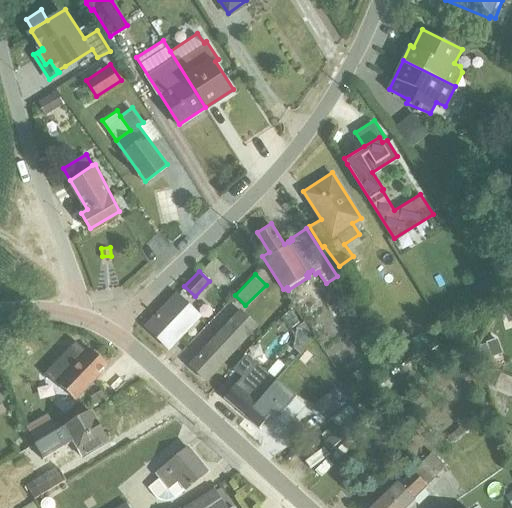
[(177,293),(146,325),(168,346),(199,314),(177,293)]
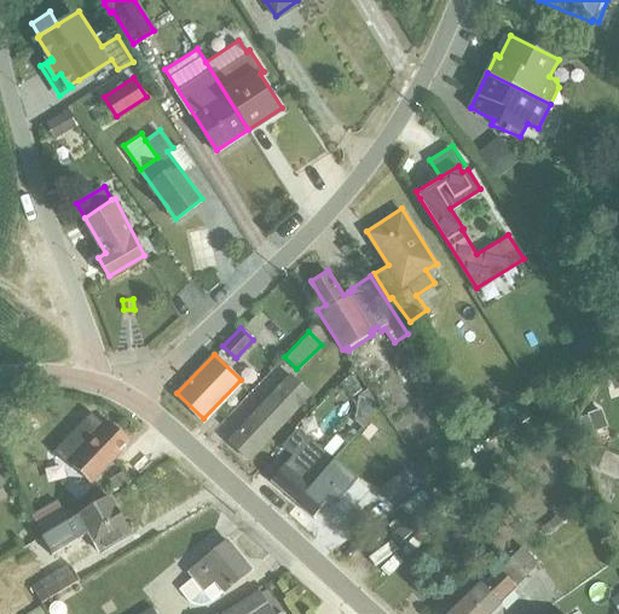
[(352,364),(342,372),(360,400),(357,403),(354,420),(362,424),(379,405),(352,364)]
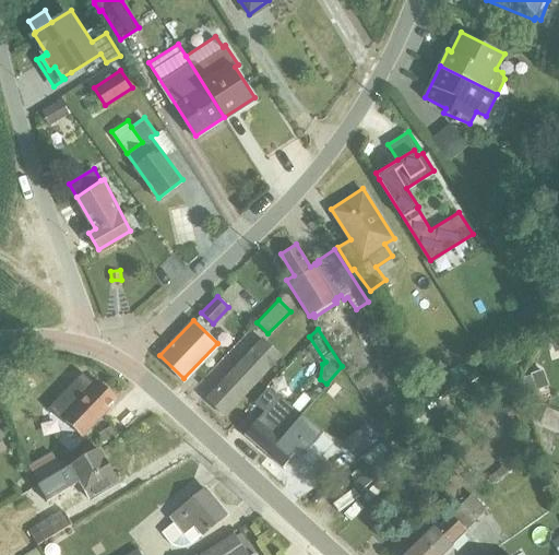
[(558,335),(546,340),(549,350),(558,346),(558,335)]
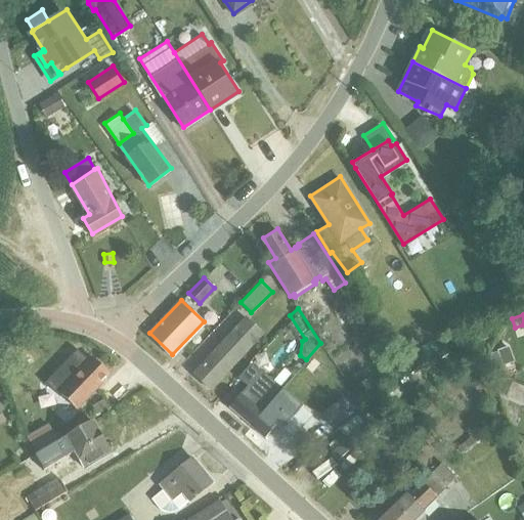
[(211,387),(263,331),(247,315),(193,372),(211,387)]
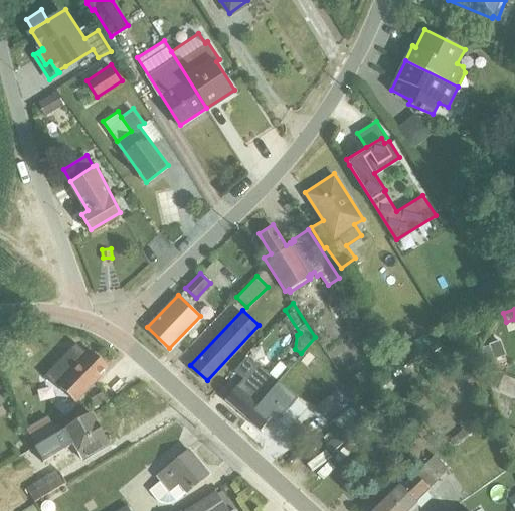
[(489,343),(482,345),(487,360),(506,353),(500,338),(489,342),(489,343)]
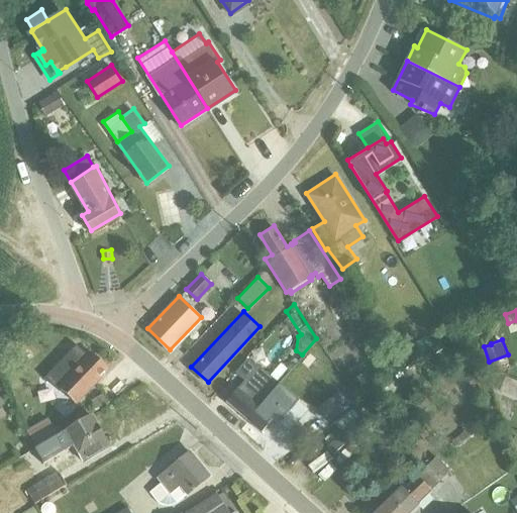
[(75,370),(73,368),(58,385),(74,401),(108,367),(93,351),(75,370)]
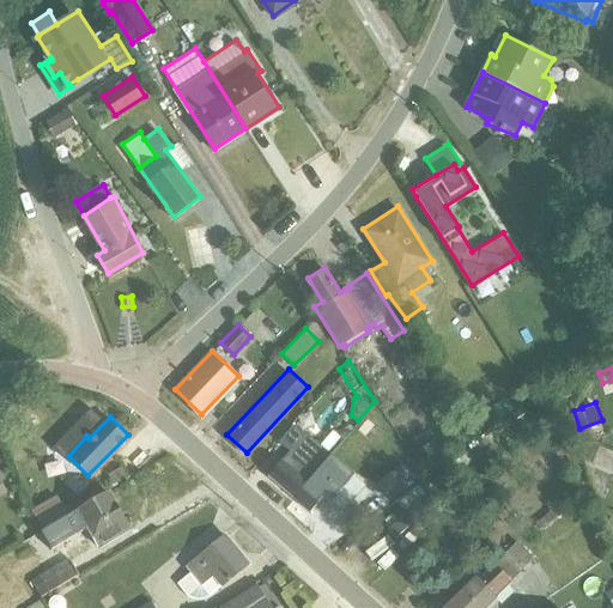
[(332,453),(305,430),(303,432),(293,424),(279,441),(290,449),(268,474),(295,497),(332,453)]
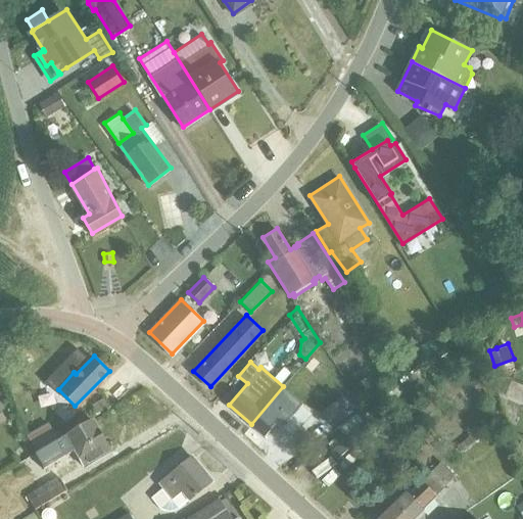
[(67,365),(51,381),(58,389),(75,371),(67,365)]
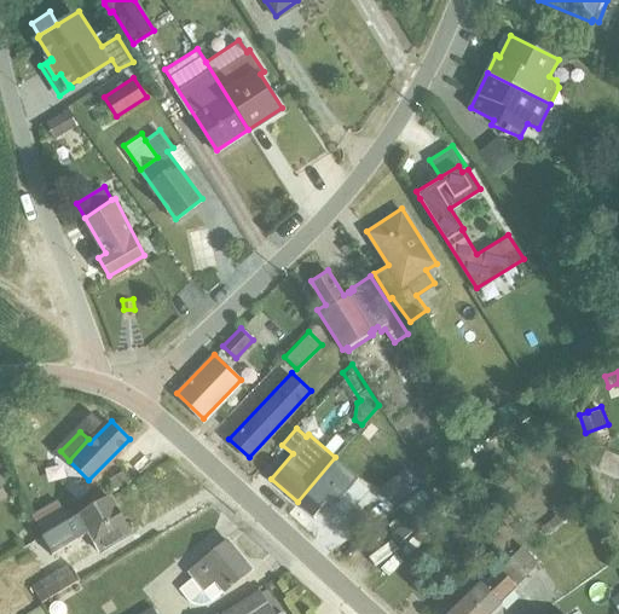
[(368,487),(357,479),(358,478),(335,457),(298,502),(313,515),(325,500),(334,507),(335,504),(346,514),(368,487)]
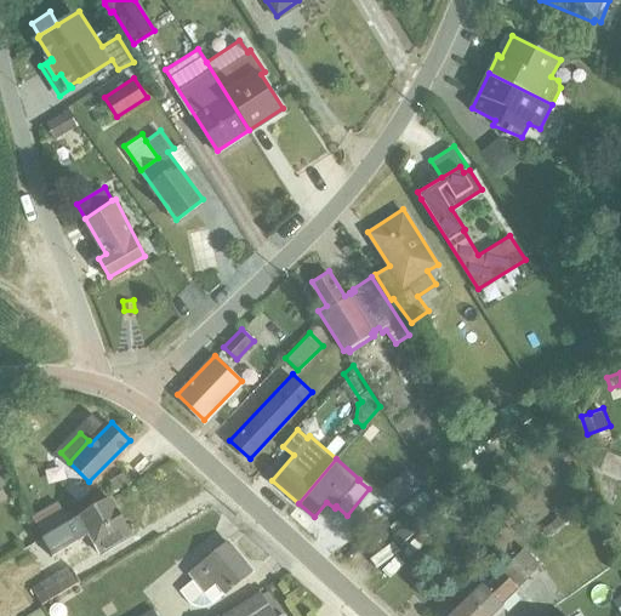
[(388,500),(416,478),(408,467),(380,489),(388,500)]
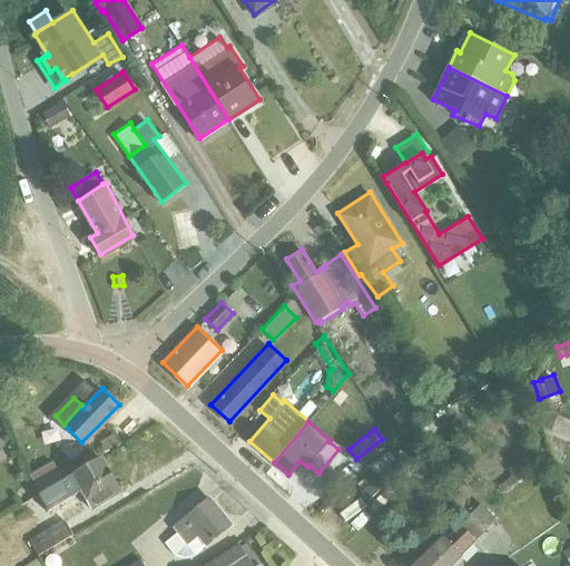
[(372,470),(393,458),(386,447),(365,459),(372,470)]
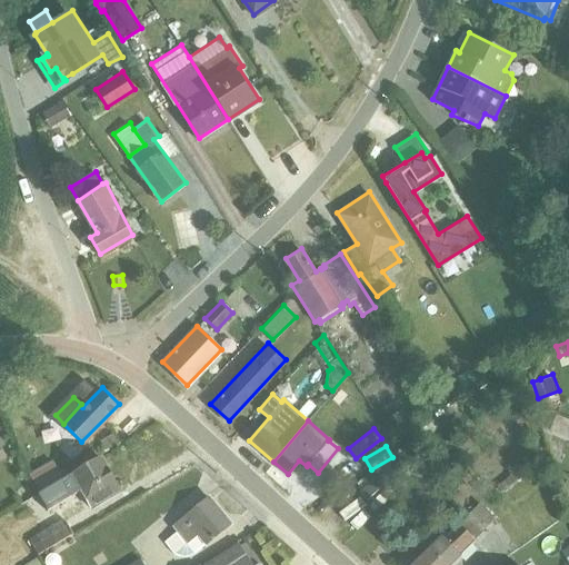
[(90,506),(120,488),(101,456),(28,499),(36,516),(48,508),(48,507),(79,488),(90,506)]
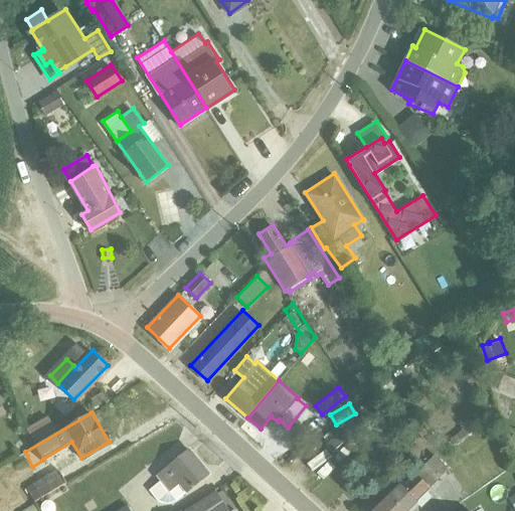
[(463,428),(449,437),(454,443),(474,428),(465,416),(459,421),(463,428)]
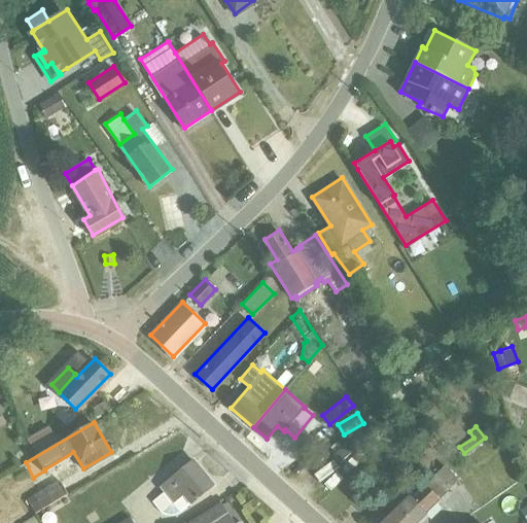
[(343,460),(353,472),(376,452),(365,441),(343,460)]
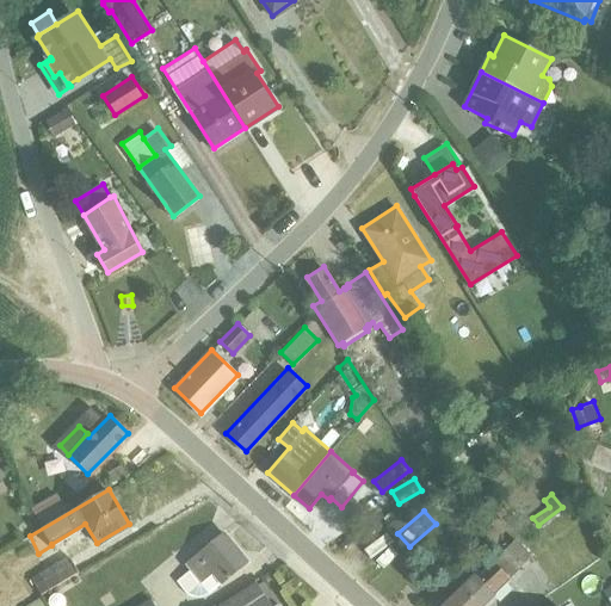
[(381,513),(365,527),(376,539),(366,548),(383,568),(409,546),(381,513)]
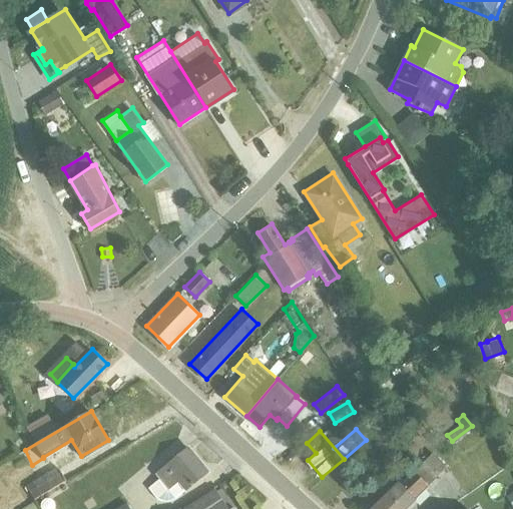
[(159,477),(148,486),(157,496),(163,499),(169,498),(174,496),(208,470),(188,446),(155,473),(159,477)]
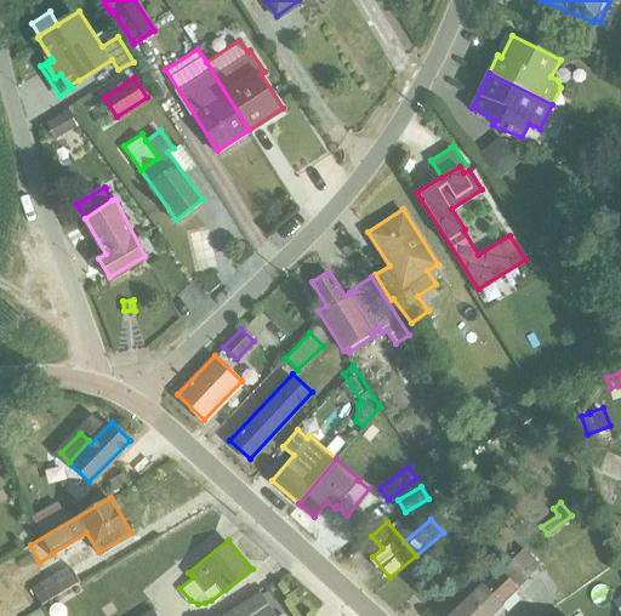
[(490,615),(503,604),(502,603),(541,563),(524,546),(451,615),(490,615)]
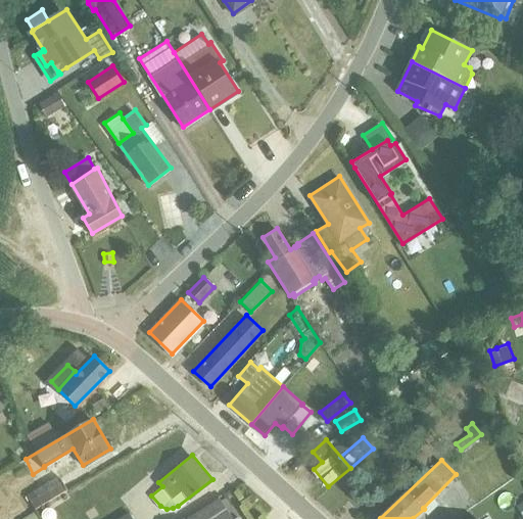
[(35,508),(66,488),(58,474),(26,492),(35,508)]
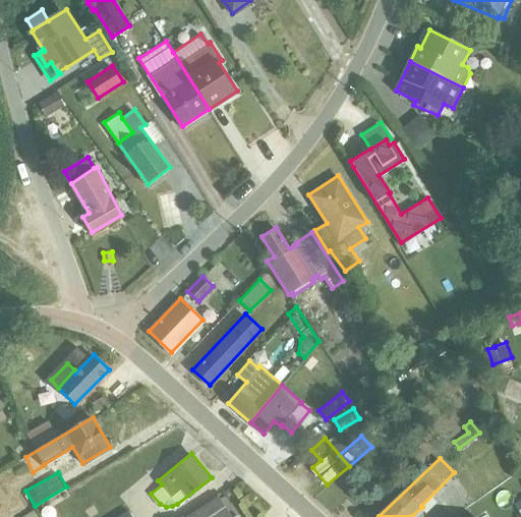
[(232,516),(237,514),(225,496),(221,498),(219,496),(186,516),(232,516)]
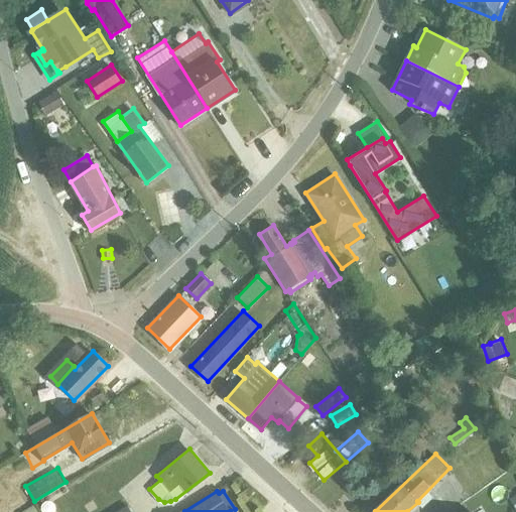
[(53,492),(41,497),(46,511),(58,506),(53,492)]
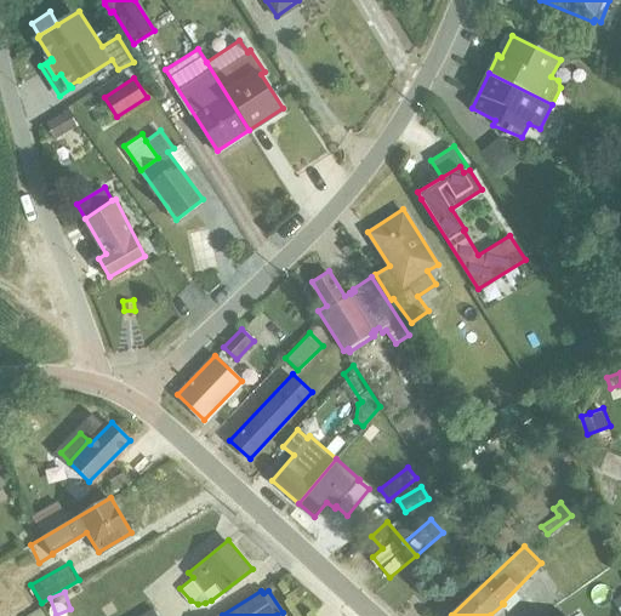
[(46,615),(40,605),(22,615),(46,615)]
